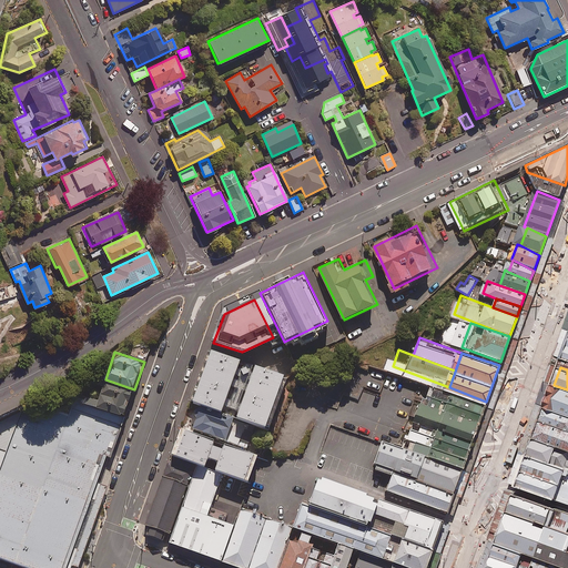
[(287,402),(222,377),(213,403),(265,423),(279,427),(287,402)]
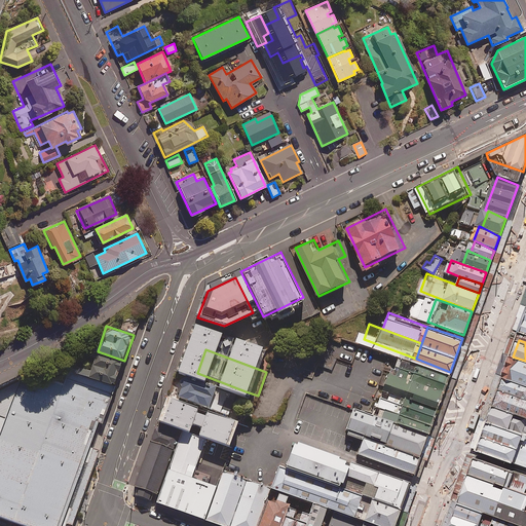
[(525,361),(513,357),(504,377),(525,384),(525,361)]
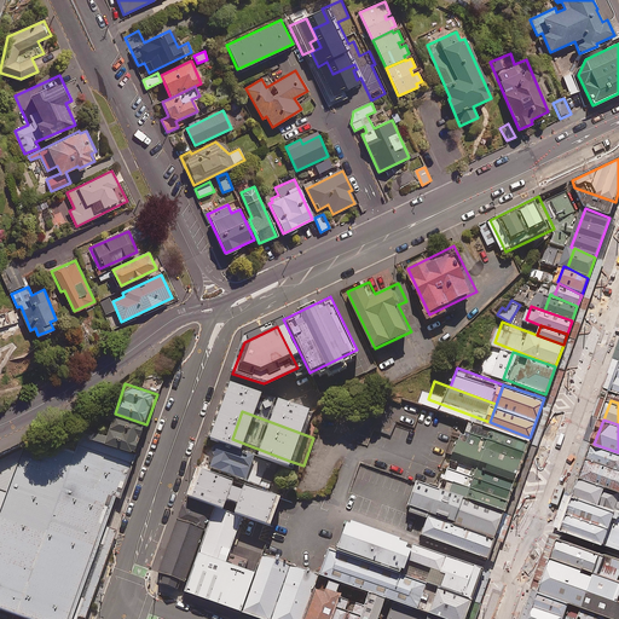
[(522,457),(528,440),(480,422),(474,440),(522,457)]
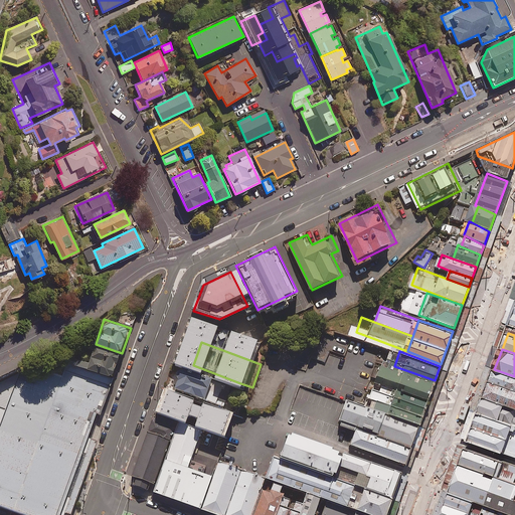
[(0,507),(21,514),(64,514),(116,373),(56,353),(0,380),(0,507)]
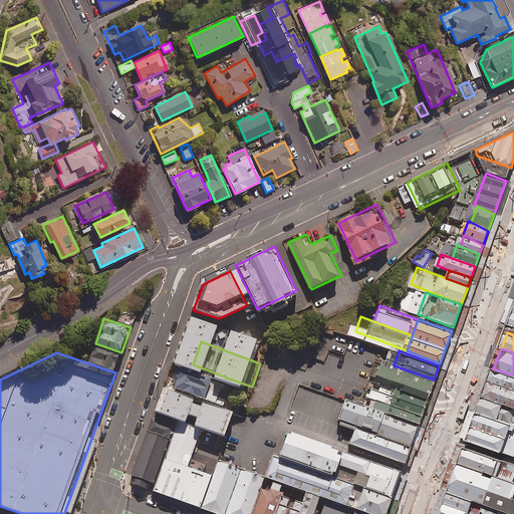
[(429,394),(434,379),(394,365),(381,361),(376,375),(380,376),(429,394)]
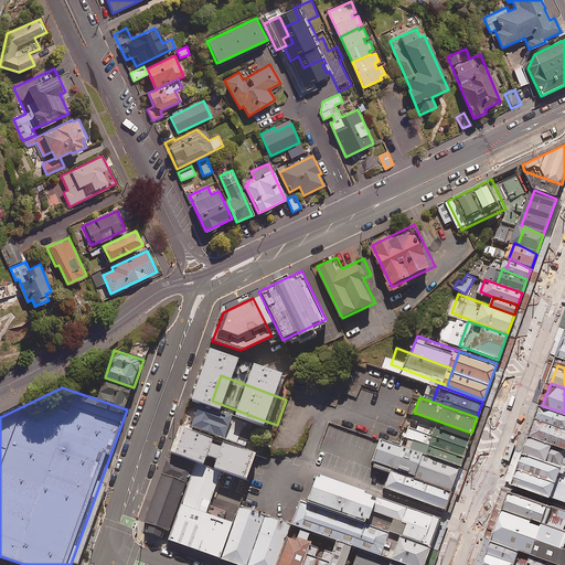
[(264,420),(212,401),(202,426),(255,445),(264,420)]
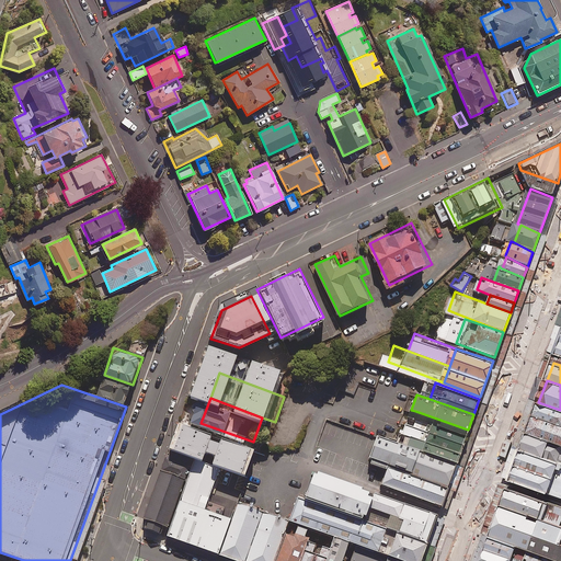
[(560,410),(538,402),(535,412),(560,422),(560,410)]
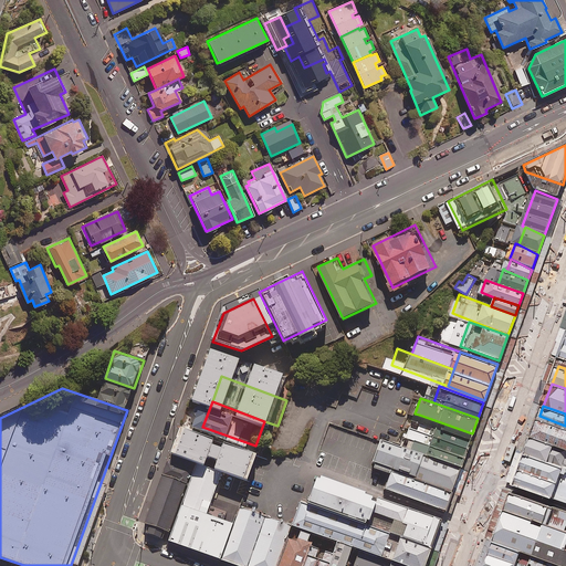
[(464,456),(472,433),(419,415),(411,436),(435,444),(464,456)]
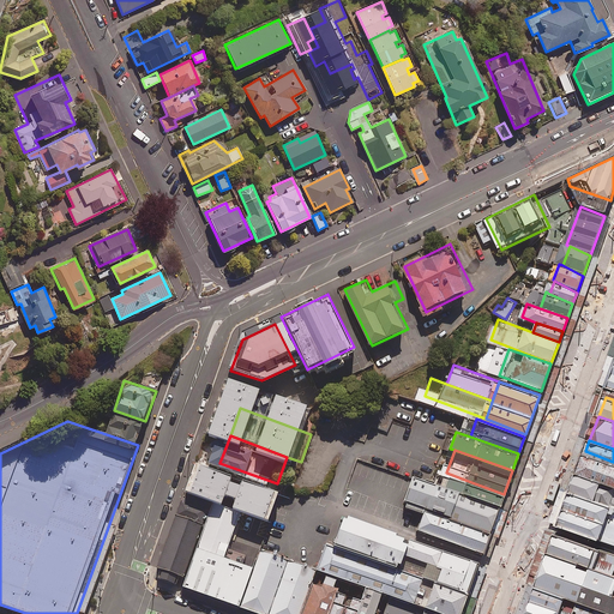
[(613,462),(585,451),(577,474),(613,487),(613,462)]
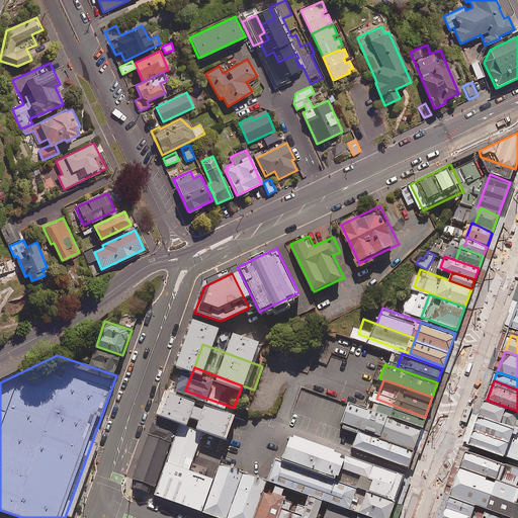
[(517,411),(487,400),(482,414),(517,427),(517,411)]
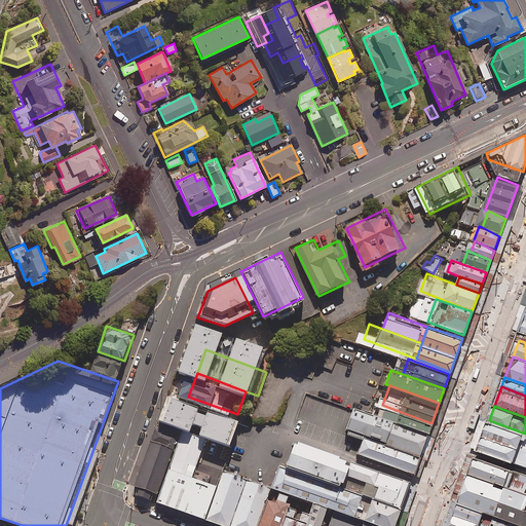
[(230,422),(189,407),(183,425),(224,441),(230,422)]
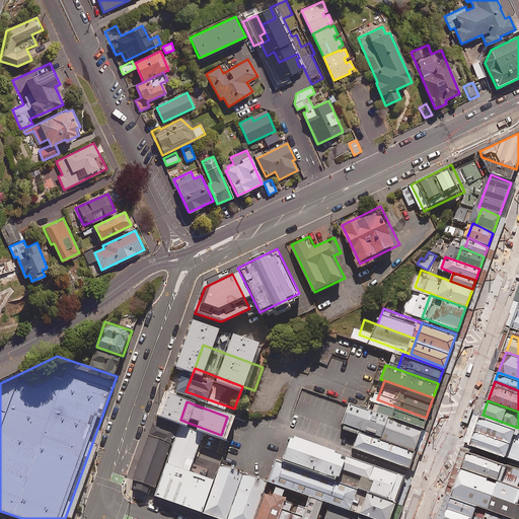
[(416,447),(423,428),(394,417),(353,401),(346,422),(363,428),(416,447)]
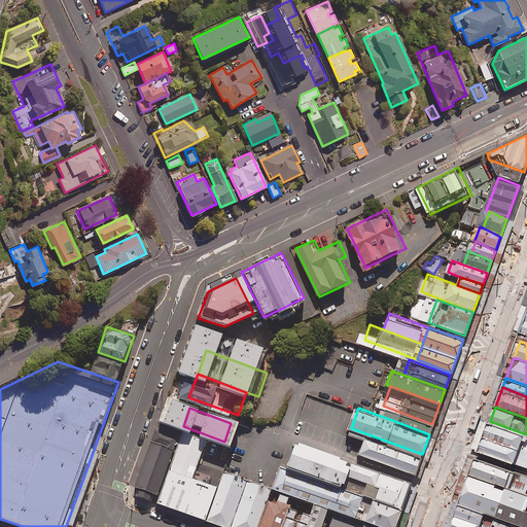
[(429,434),(432,424),(405,414),(400,423),(429,434)]
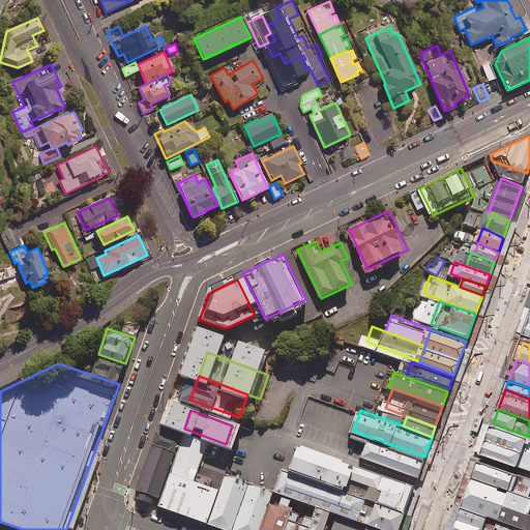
[(529,437),(493,423),(481,453),(529,471),(529,437)]
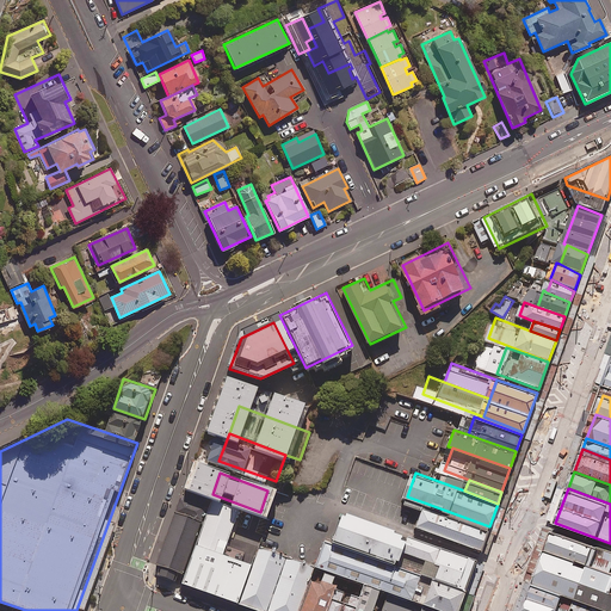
[(164,561),(192,572),(216,506),(189,495),(164,561)]
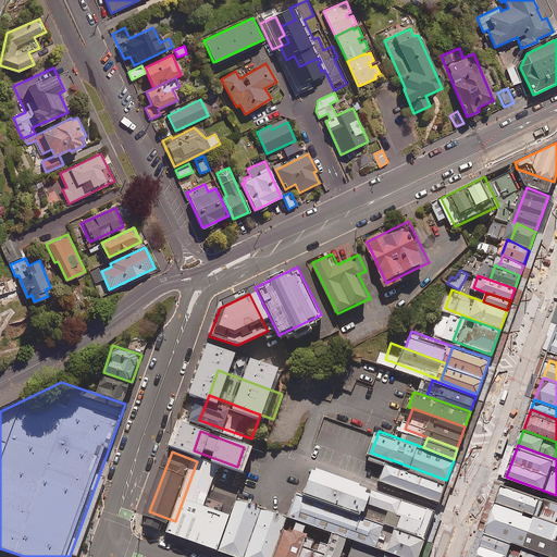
[(173,530),(224,548),(237,514),(231,511),(236,499),(214,492),(224,467),(199,458),(173,530)]
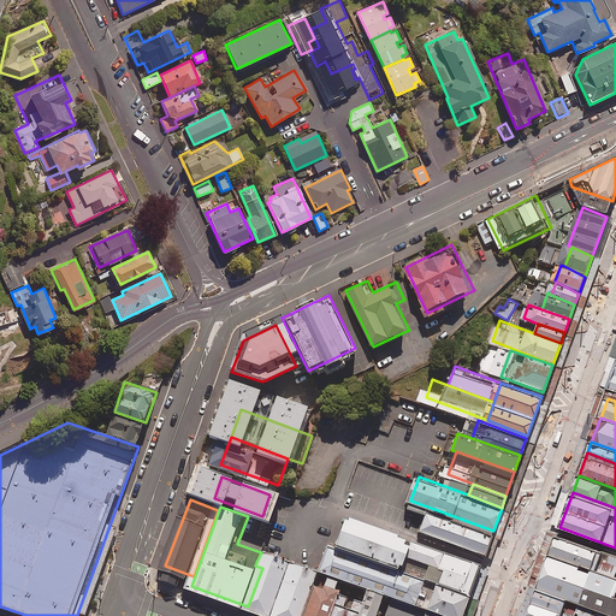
[(485,552),(493,531),(431,508),(424,531),(485,552)]
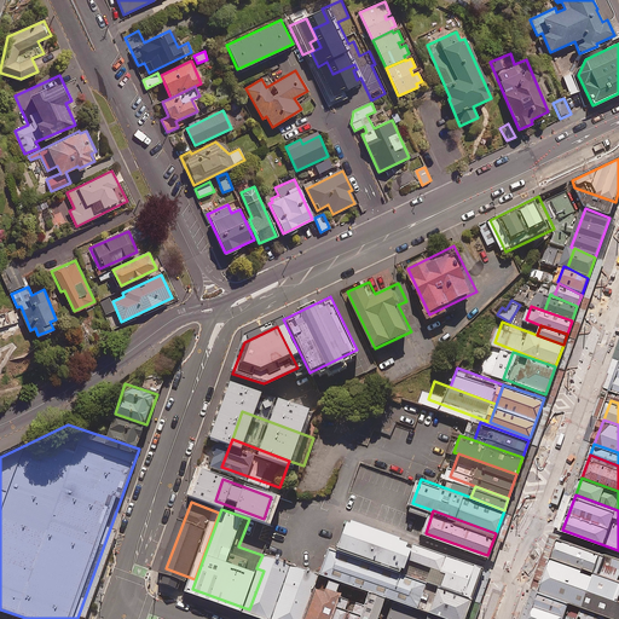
[(340,549),(405,573),(415,547),(350,522),(340,549)]
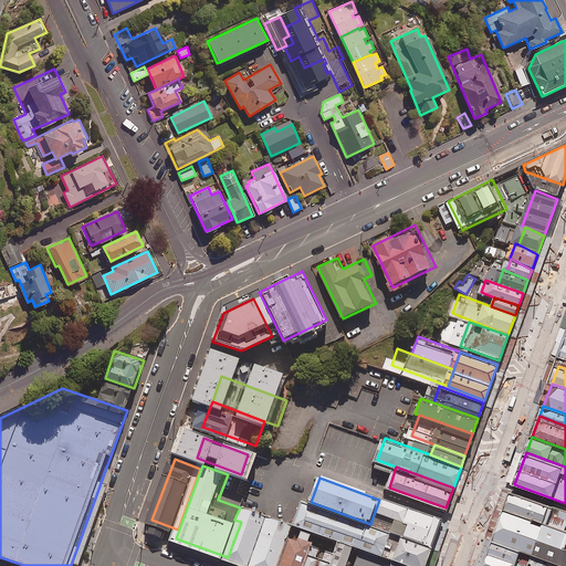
[(565,528),(565,511),(512,492),(505,509),(565,531),(565,528)]
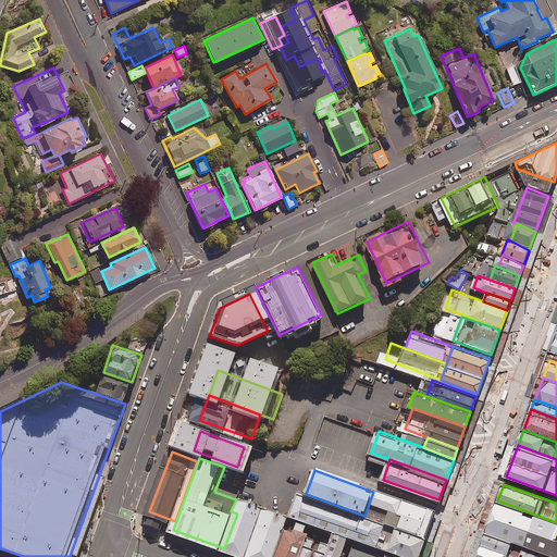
[(396,528),(421,536),(431,510),(374,490),(373,492),(364,516),(391,525),(396,528)]
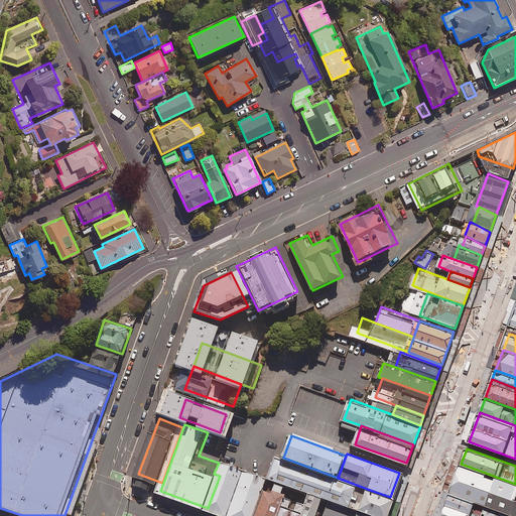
[(362,487),(283,458),(275,478),(275,479),(293,485),(311,492),(325,497),(334,500),(354,507),(362,487)]
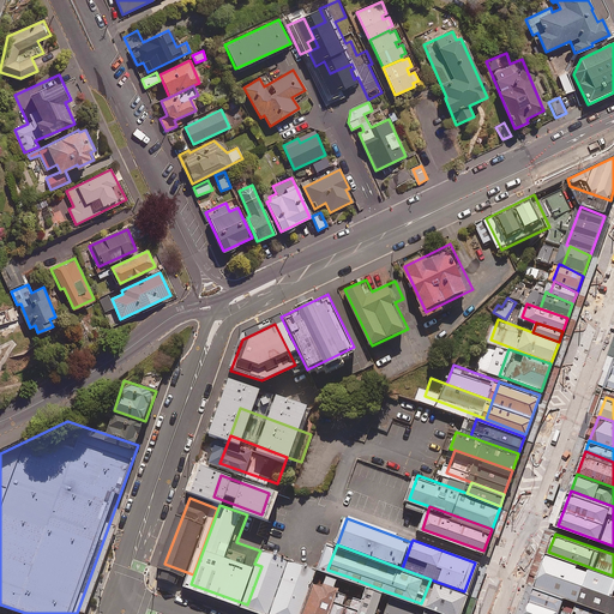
[(247,605),(272,613),(277,613),(299,558),(269,547),(247,605)]
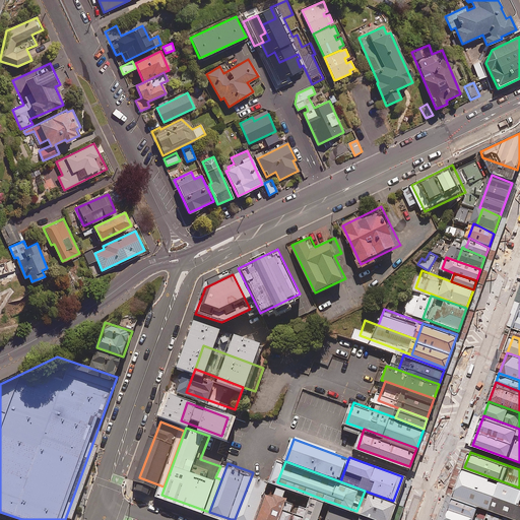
[(519,519),(519,488),(464,467),(459,482),(454,497),(479,506),(518,519),(519,519)]
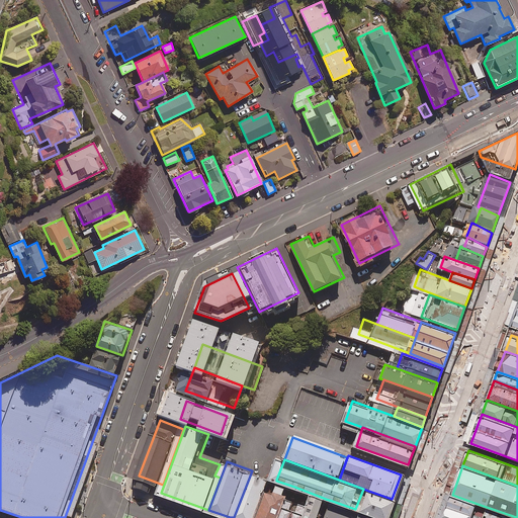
[(234,517),(262,517),(276,481),(276,480),(252,470),(234,517)]
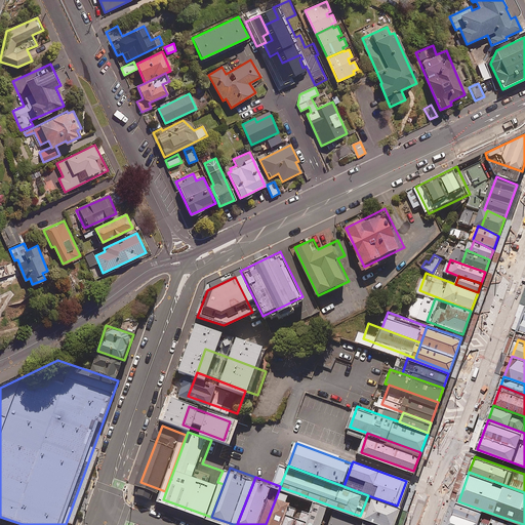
[(287,524),(298,493),(280,487),(266,524),(287,524)]
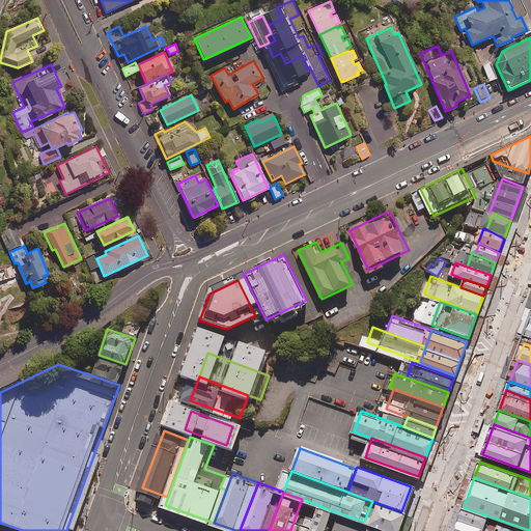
[(290,530),(311,530),(320,506),(302,499),(290,530)]
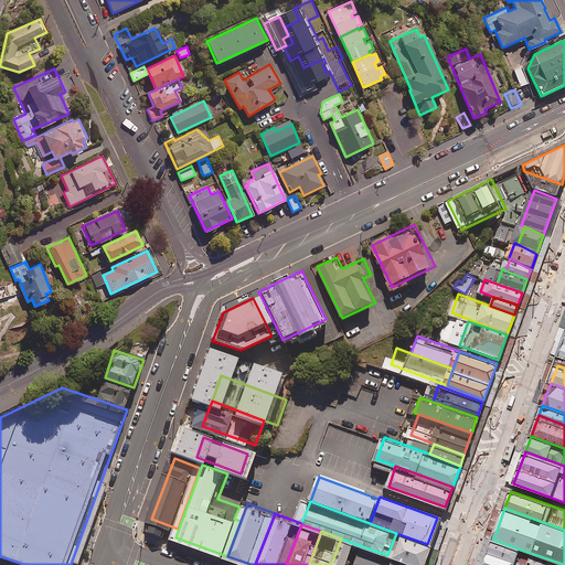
[(425,564),(433,546),(427,544),(402,535),(393,560),(408,564),(425,564)]
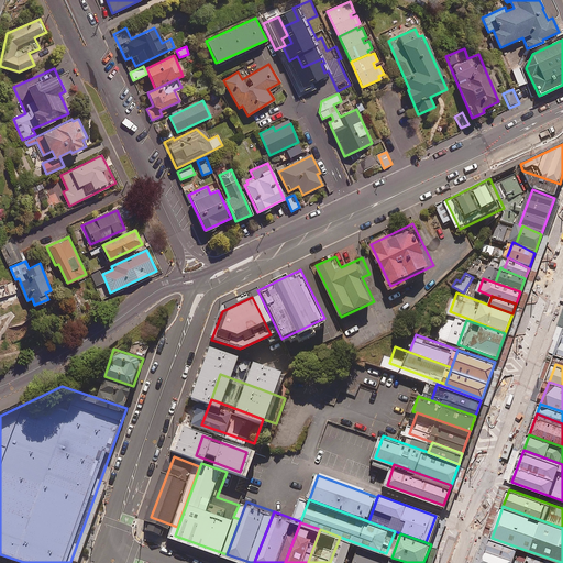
[(346,562),(354,542),(340,537),(330,562),(346,562)]
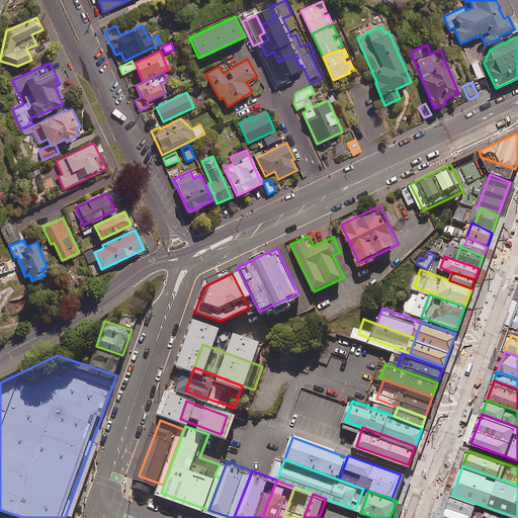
[(447,507),(473,516),(478,504),(452,495),(447,507)]
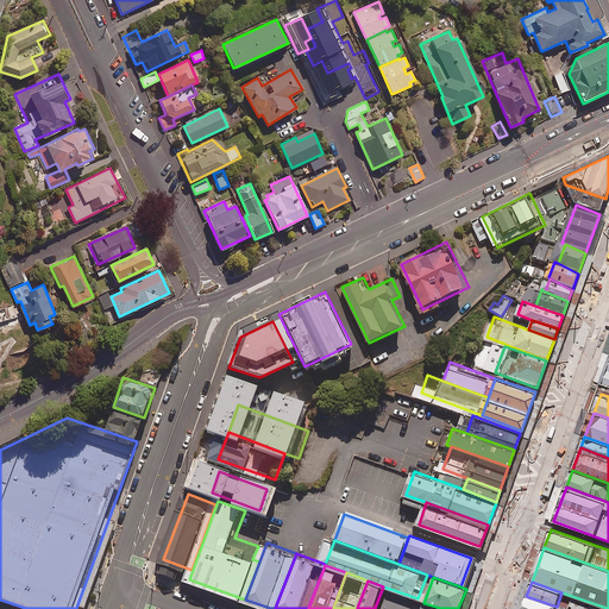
[(414,608),(418,598),(394,590),(385,608),(414,608)]
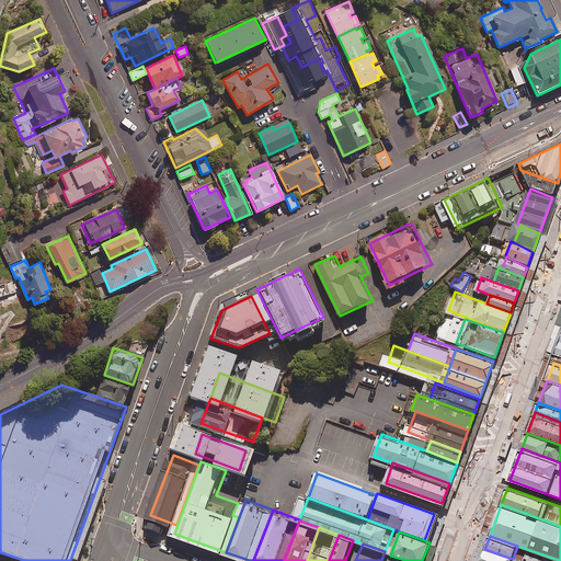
[(559,560),(517,546),(513,559),(512,560),(559,560)]
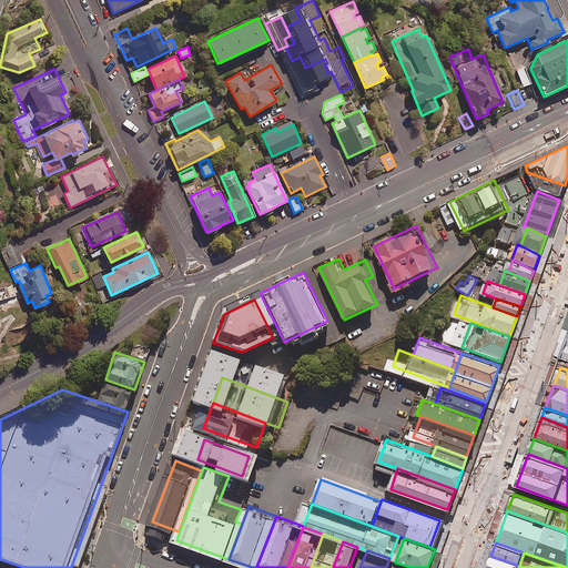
[(518,567),(519,566),(490,556),(486,567),(518,567)]
